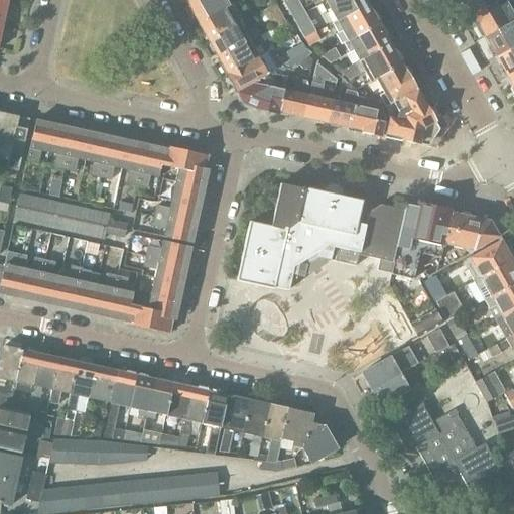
[(0,0),(0,23),(3,24),(8,0),(0,0)]
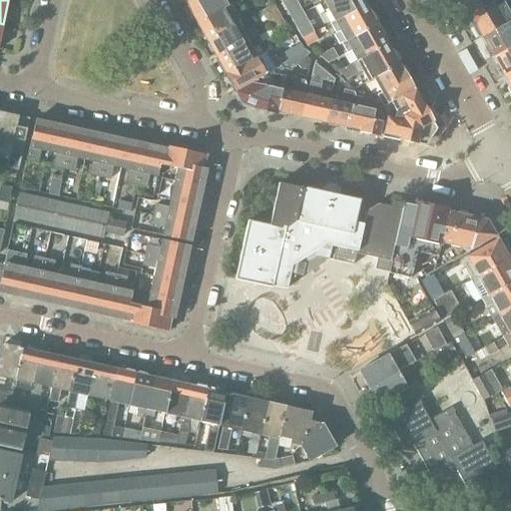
[(197,19),(230,0),(192,0),(188,2),(189,5),(187,7),(190,13),(193,13),(197,19)]
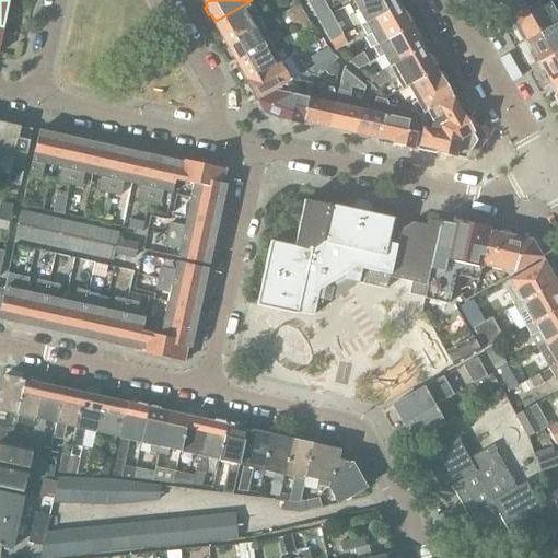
[(229,44),(263,24),(258,15),(268,9),(263,0),(218,25),(222,33),(220,35),(223,41),(227,42),(229,44)]
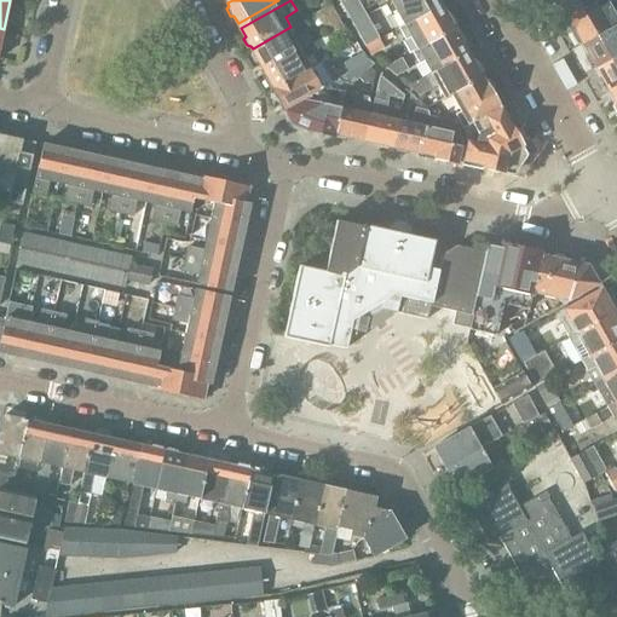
[(340,0),(345,7),(351,17),(364,10),(358,0),(340,0)]
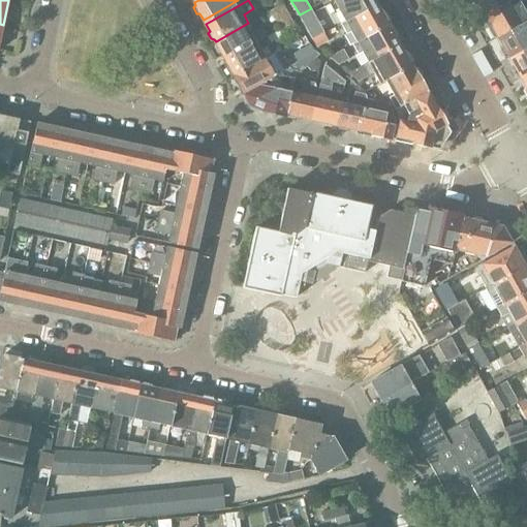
[(345,19),(376,1),(377,0),(335,0),(331,2),(336,11),(340,8),(345,19)]
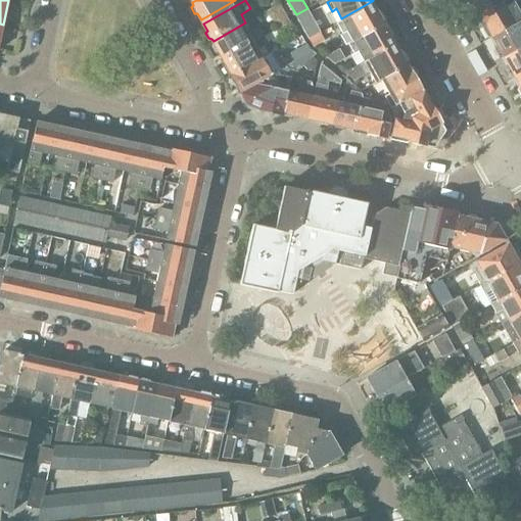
[(474,3),(480,13),(503,0),(469,0),(470,2),(474,3)]
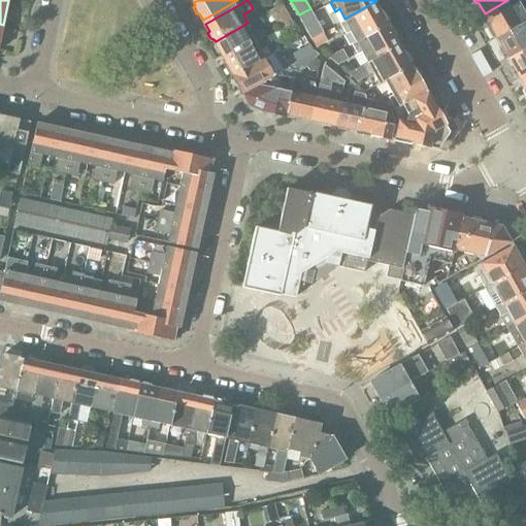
[(507,0),(485,13),(491,25),(489,27),(494,36),(496,34),(497,36),(525,20),(525,11),(523,7),(525,6),(525,0),(507,0)]
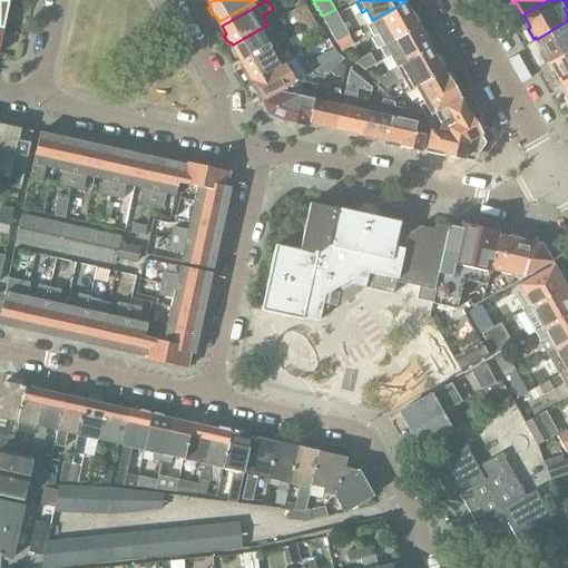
[(384,42),(418,23),(420,20),(417,13),(412,13),(405,1),(372,20),(368,22),(374,32),(378,30),(384,42)]
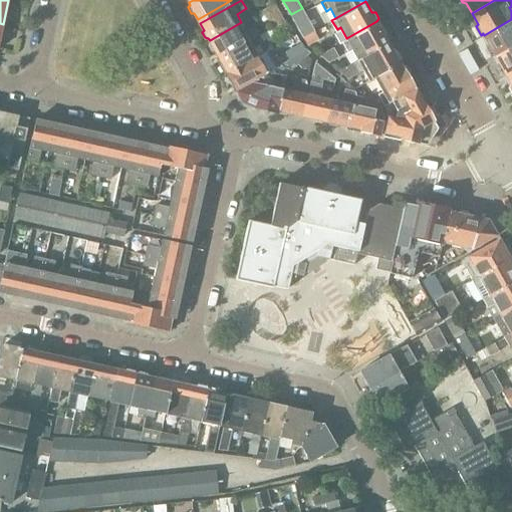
[(275,2),(263,9),(272,26),(285,19),(275,2)]
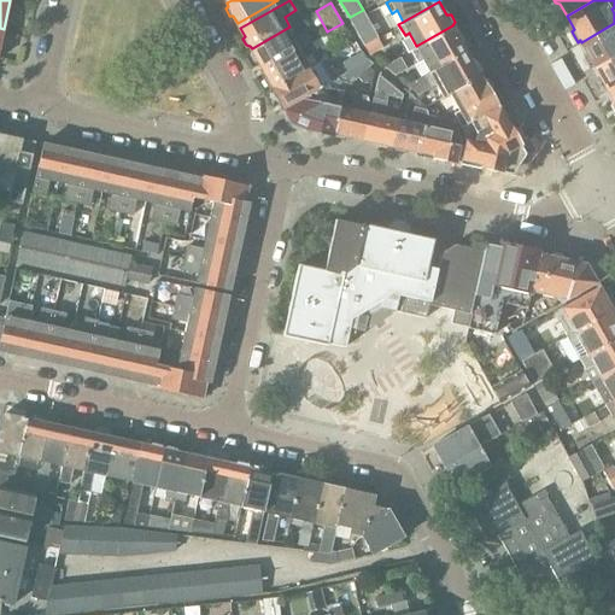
[(365,13),(352,22),(358,34),(365,46),(379,37),(365,13)]
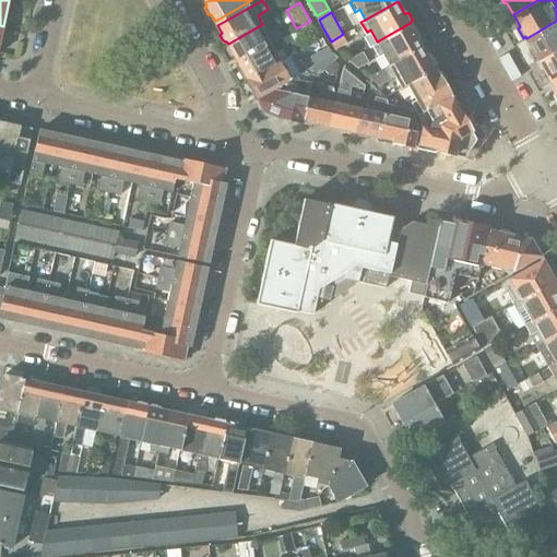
[(310,21),(296,28),(301,36),(303,36),(315,30),(310,21)]
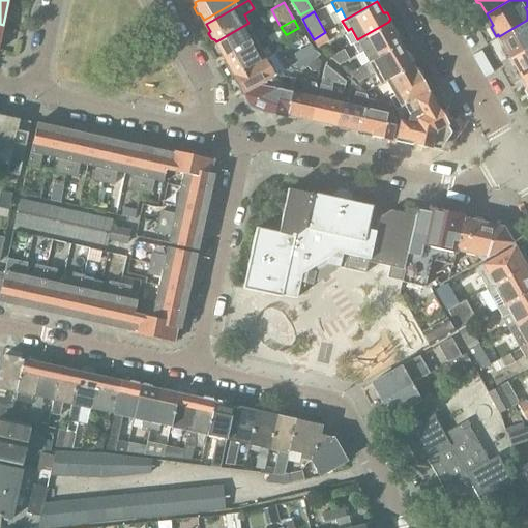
[(527,20),(499,36),(505,46),(503,49),(506,55),(509,55),(510,57),(527,47),(527,20)]
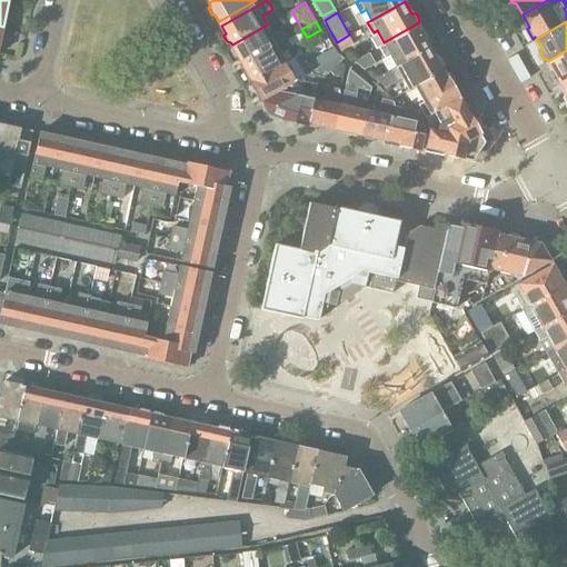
[(397,65),(430,46),(431,42),(428,36),(425,36),(417,23),(384,42),(380,45),(386,55),(390,52),(397,65)]
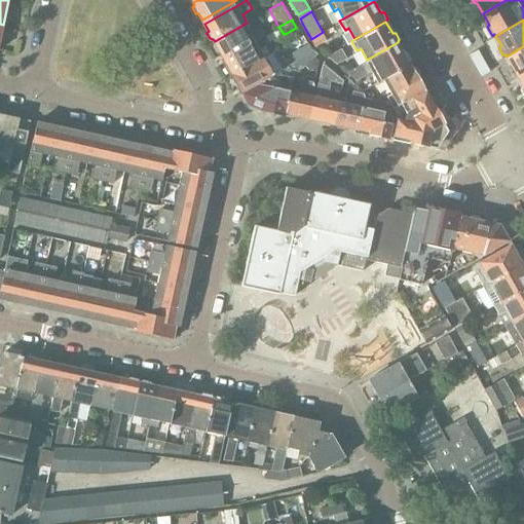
[(224,58),(266,34),(261,26),(252,31),(247,23),(215,41),(216,43),(214,45),(217,50),(220,51),(224,58)]
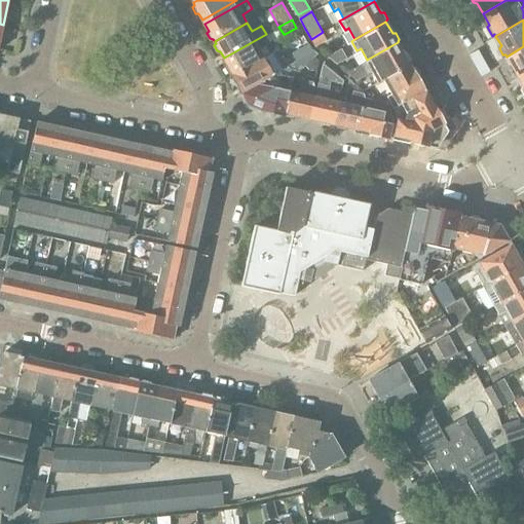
[(311,39),(315,46),(330,38),(325,31),(323,32),(311,39)]
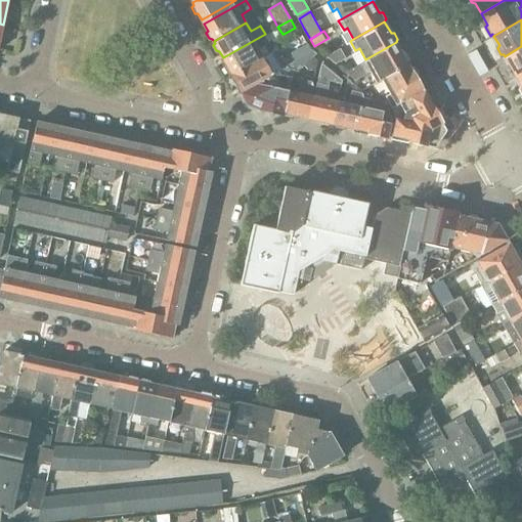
[(232,74),(265,55),(260,48),(270,42),(265,34),(223,57),(226,63),(225,66),(228,72),(230,72),(232,74)]
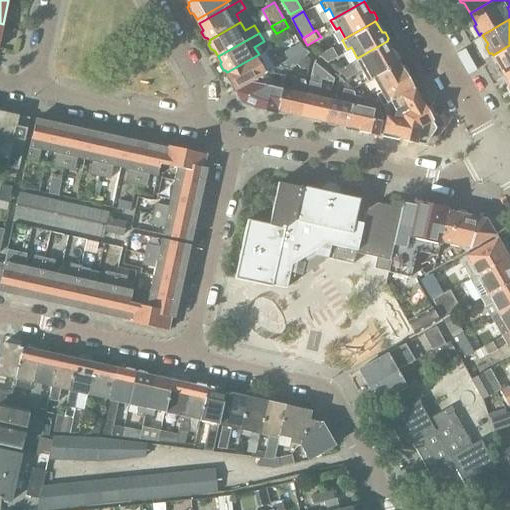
[(372,75),(398,60),(399,57),(396,51),(393,51),(387,41),(357,58),(337,69),(346,76),(362,67),(368,77),(372,75)]
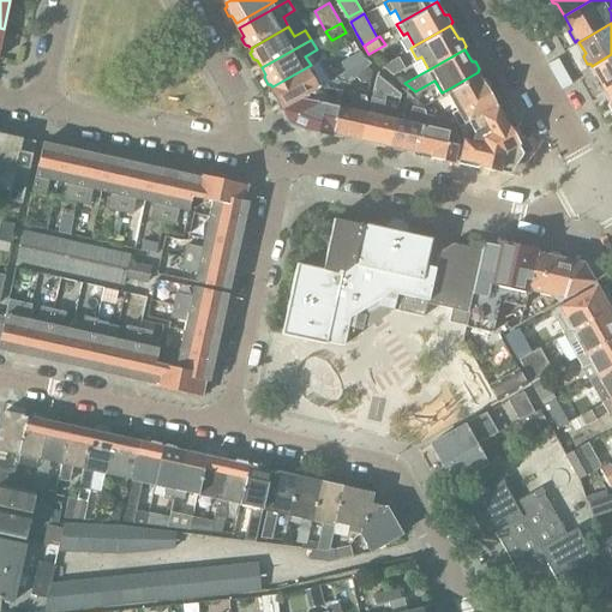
[(342,63),(347,71),(369,60),(365,57),(363,52),(342,63)]
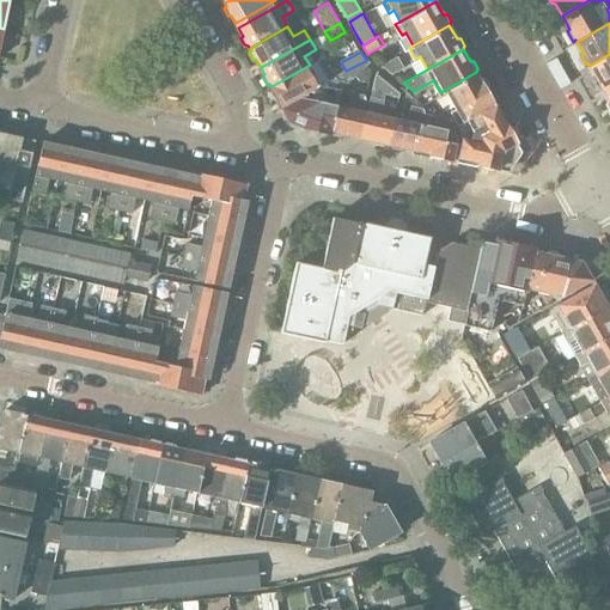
[(603,87),(604,89),(609,85),(609,54),(590,66),(597,77),(595,80),(599,87),(603,87)]
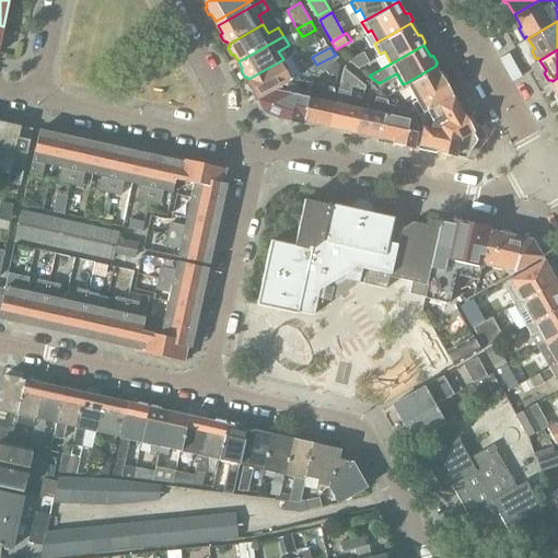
[(348,58),(358,67),(368,61),(362,50),(348,58)]
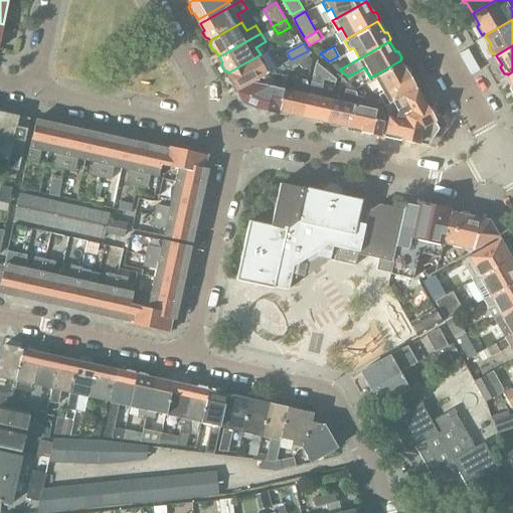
[(290,74),(300,64),(309,55),(312,52),(309,50),(291,59),(283,64),(287,72),(289,72),(290,74)]
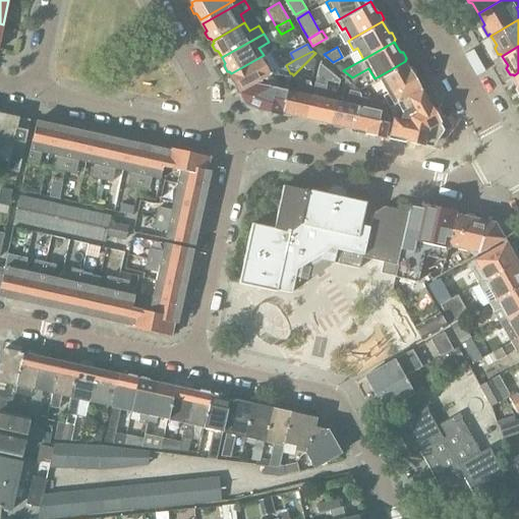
[(255,82),(262,78),(283,67),(278,58),(268,63),(264,55),(231,73),(229,74),(231,76),(230,79),(234,85),(236,85),(240,92),(255,82)]
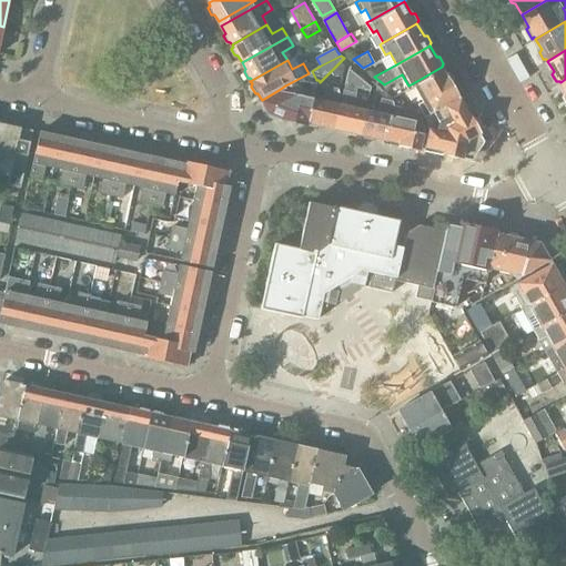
[(341,61),(331,71),(334,74),(343,77),(346,66),(341,61)]
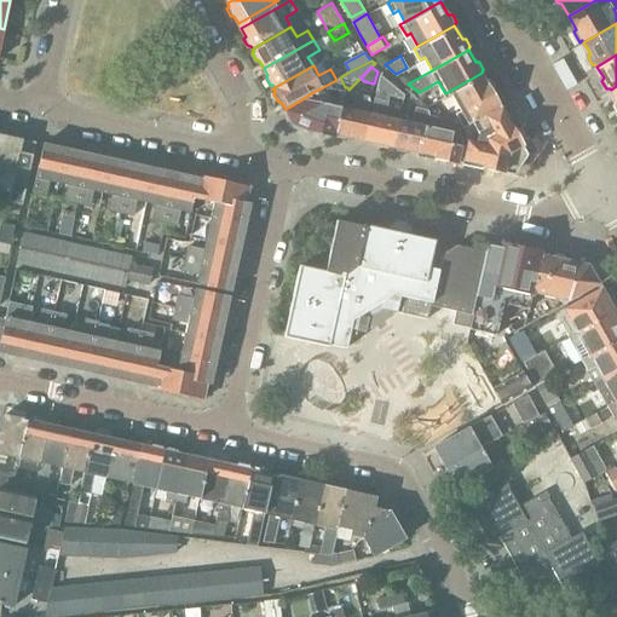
[(474,119),(500,104),(491,90),(492,87),(489,80),(485,80),(482,73),(450,91),(460,109),(445,117),(460,127),(474,119)]
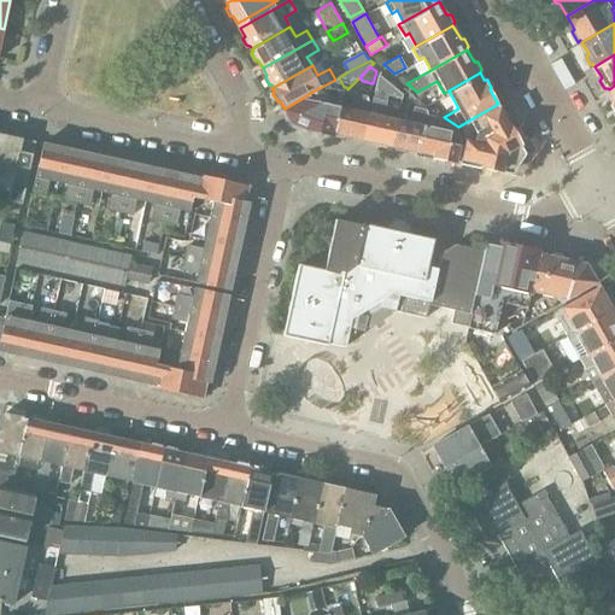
[(376,91),(376,92),(390,94),(404,98),(404,93),(400,91),(380,74),(376,91)]
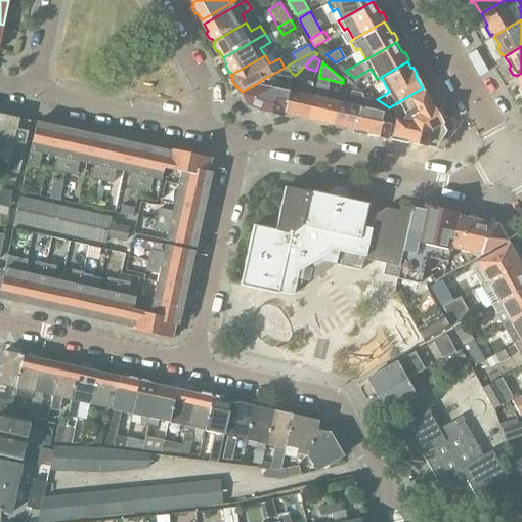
[(285,114),(290,90),(293,77),(283,75),(280,84),(264,81),(263,79),(257,83),(242,92),(246,100),(251,104),(261,110),(285,114)]
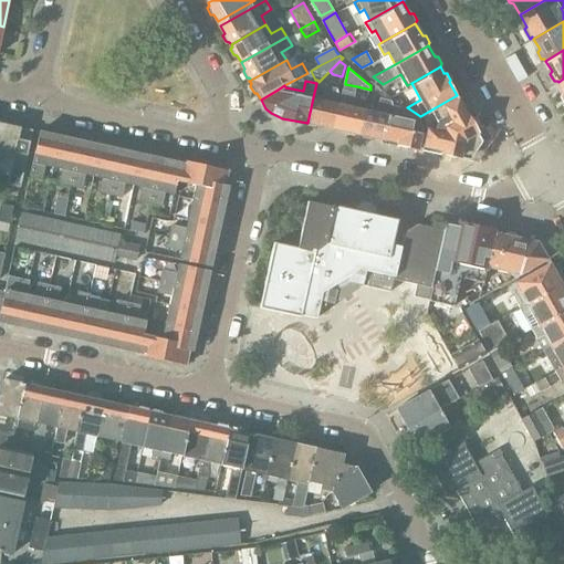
[(319,123),(332,125),(340,90),(329,87),(326,101),(313,97),(307,123),(316,125),(319,123)]
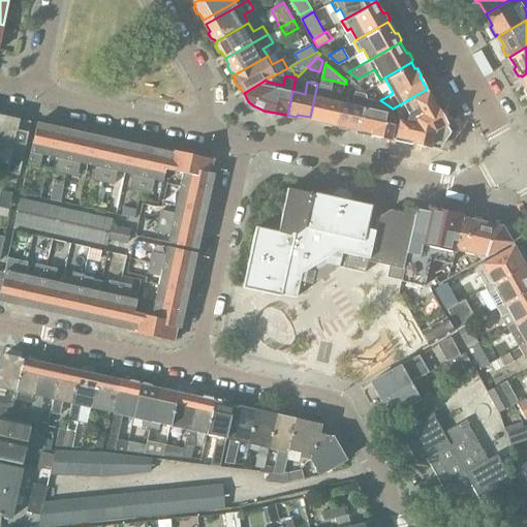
[(335,123),(340,101),(328,99),(331,88),(320,85),(314,118),(324,120),(326,124),(332,125),(334,123),(335,123)]
